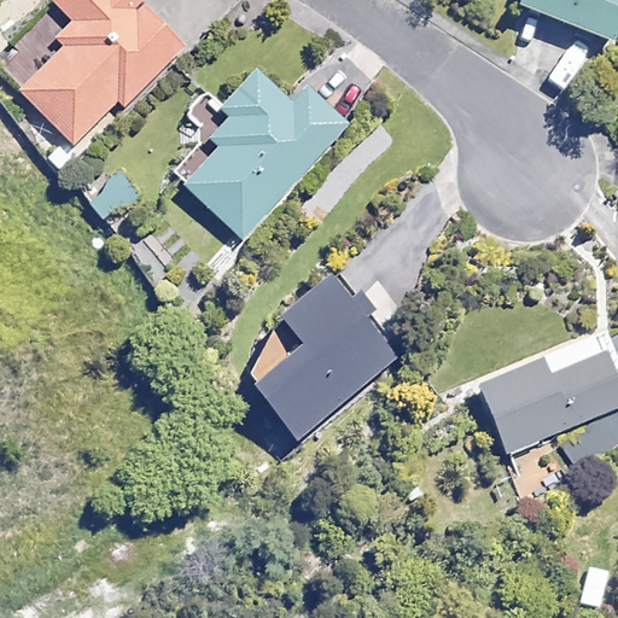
[(50,0),(50,1),(70,23),(52,41),(62,51),(21,91),(73,145),(117,101),(122,108),(182,48),(135,0),(50,0)]
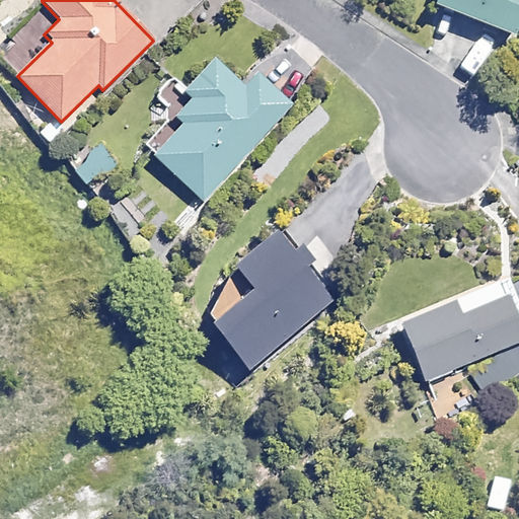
[(518,18),(518,0),(436,0),(434,5),(513,35),(518,18)]
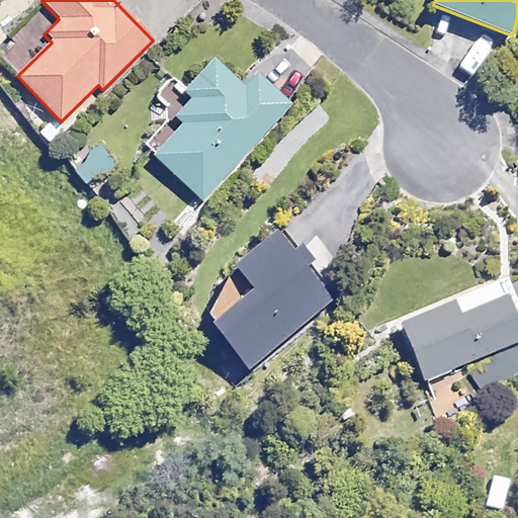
[(214,59),(188,88),(169,70),(151,90),(170,108),(159,121),(165,127),(148,147),(155,154),(154,156),(203,200),(289,105),(255,74),(244,85),(214,59)]
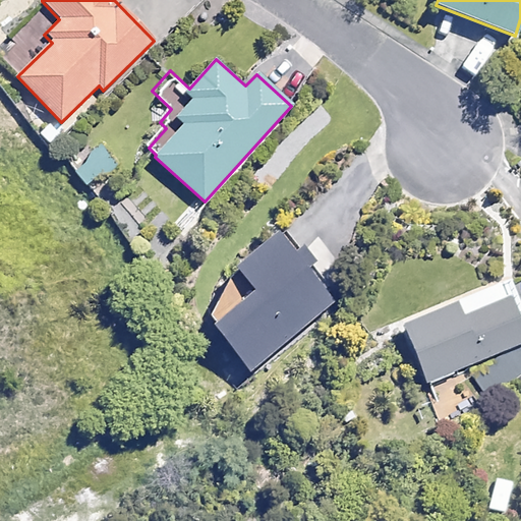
[(115,166),(100,145),(73,163),(89,184),(115,166)]
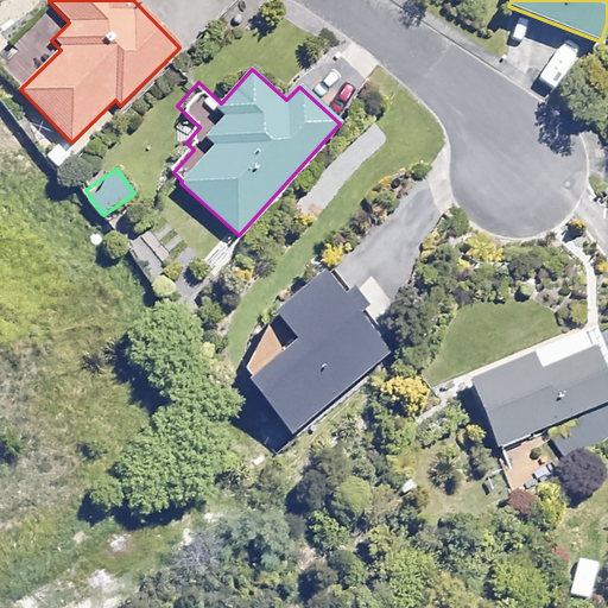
[(388,353),(322,271),(273,311),(295,339),(246,378),(290,432),(388,353)]
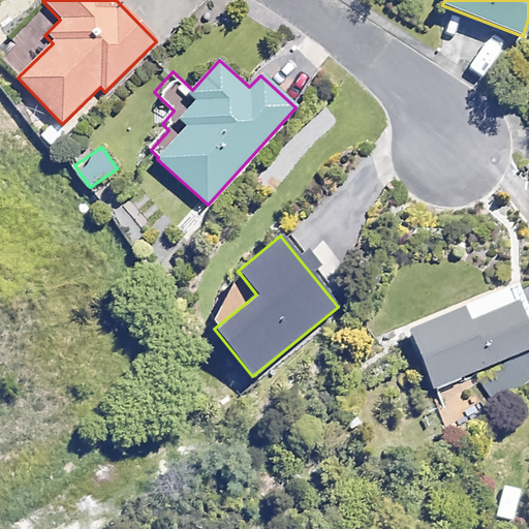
[(528,379),(528,310),(516,281),(509,284),(408,331),(434,389),(478,369),(491,397),(528,379)]
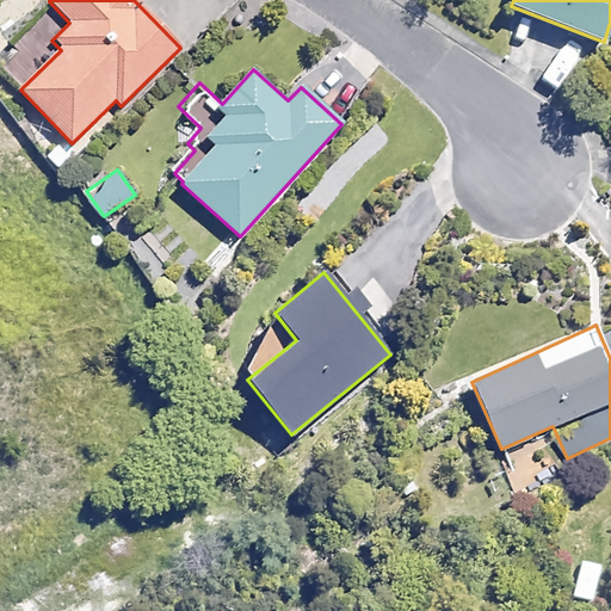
All buildings are outlined.
